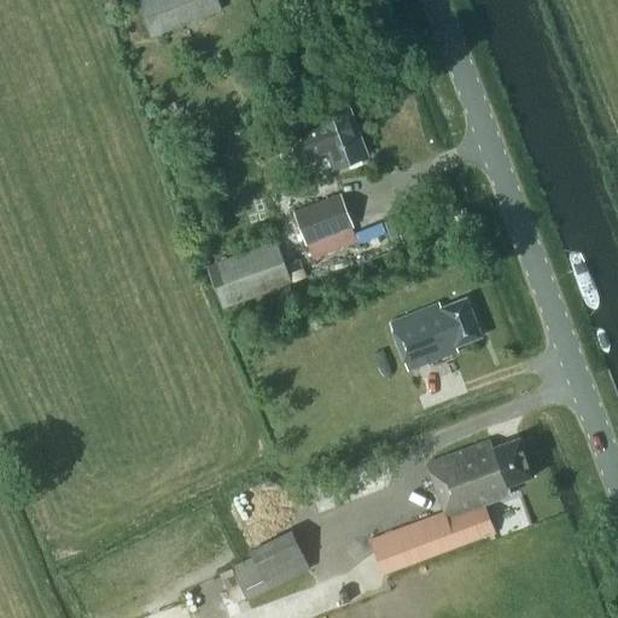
[(217,0),(138,0),(135,1),(150,38),(222,9),(217,0)]
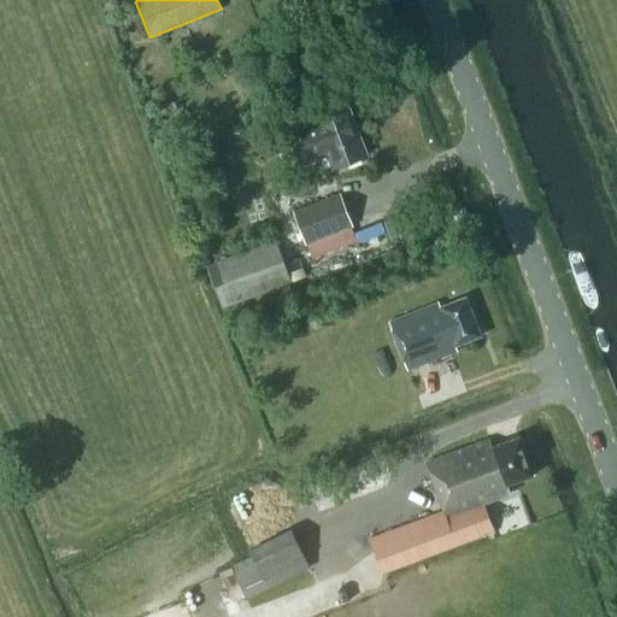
[(317,122),(289,131),(301,163),(328,153),(334,168),(365,156),(347,109),(316,121),(317,122)]
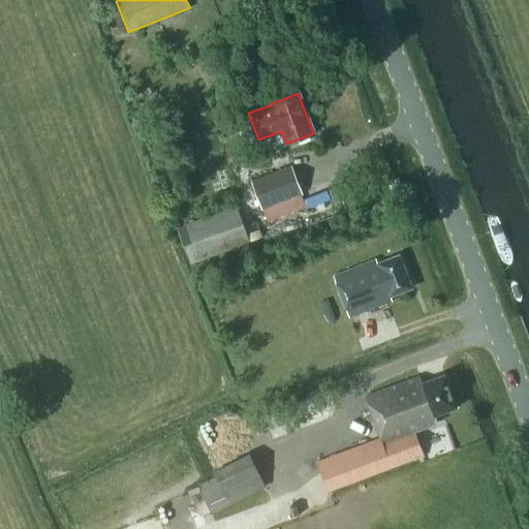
[(302,193),(291,166),(252,182),(262,209),(302,193)]
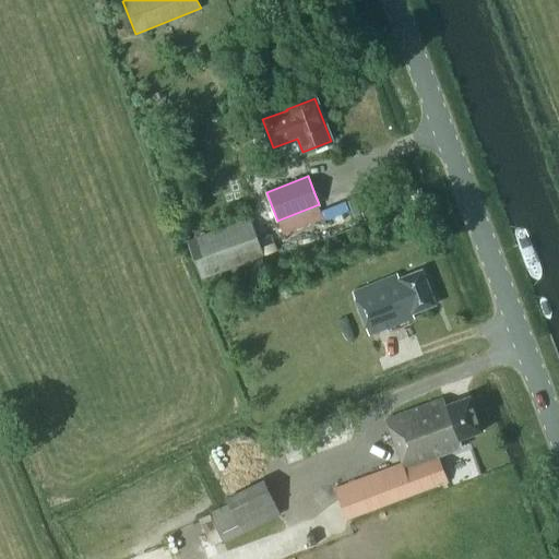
[(201,278),(264,256),(251,218),(187,240),(201,278)]
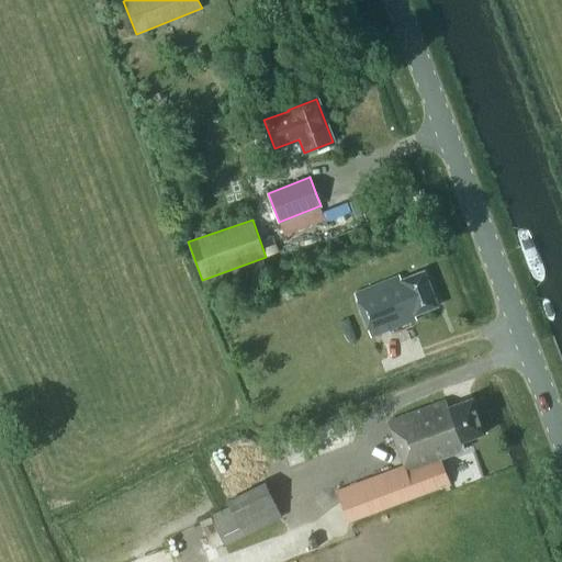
[(425,271),(402,280),(400,276),(353,292),(371,336),(417,319),(415,314),(438,305),(425,271)]
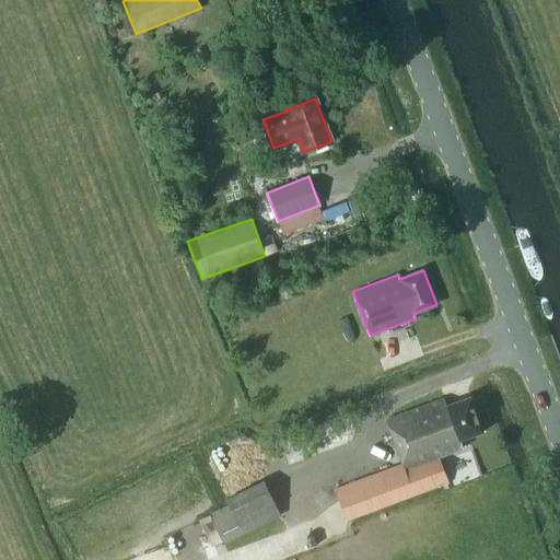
[(403,463),(337,488),(348,518),(447,481),(439,456),(462,447),(459,440),(483,431),(470,396),(446,406),(444,398),(387,420),(403,463)]
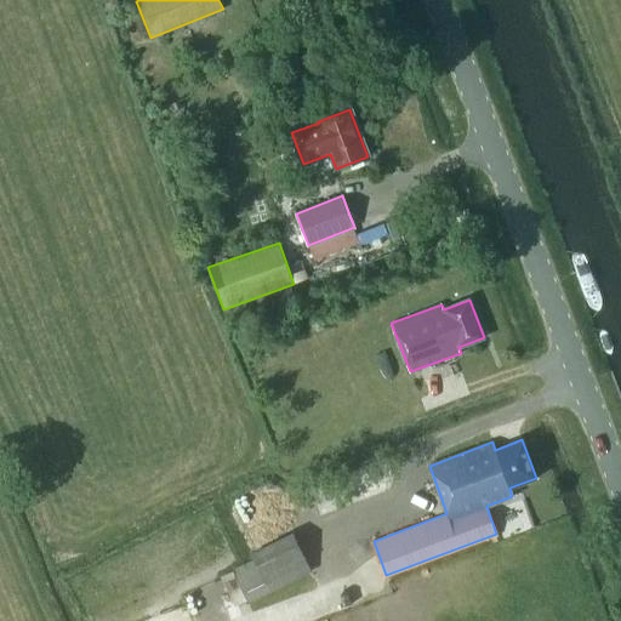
[(250,553),(254,560),(234,569),(250,602),(312,571),(294,533),(250,553)]
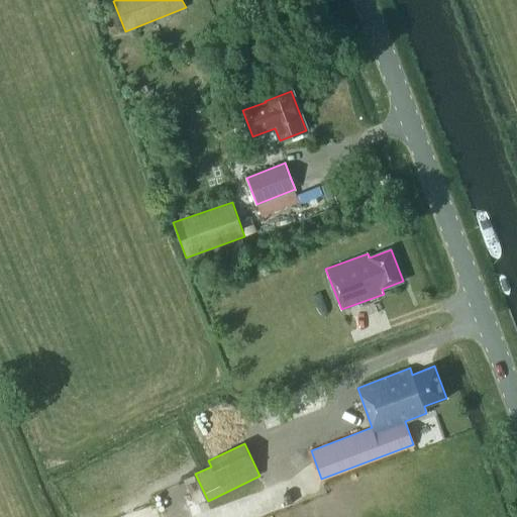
[(206,500),(194,475),(184,479),(196,505),(206,500)]
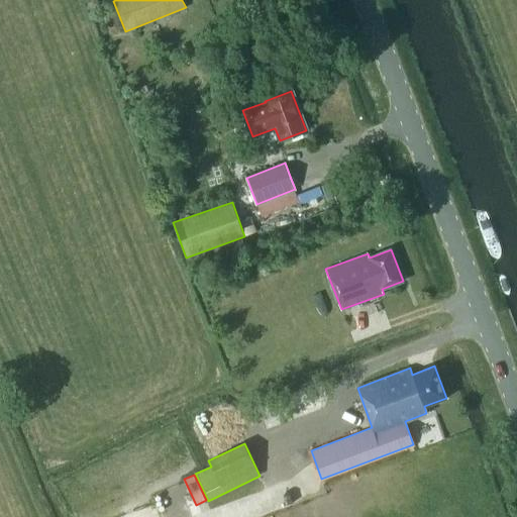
All buildings are outlined.
